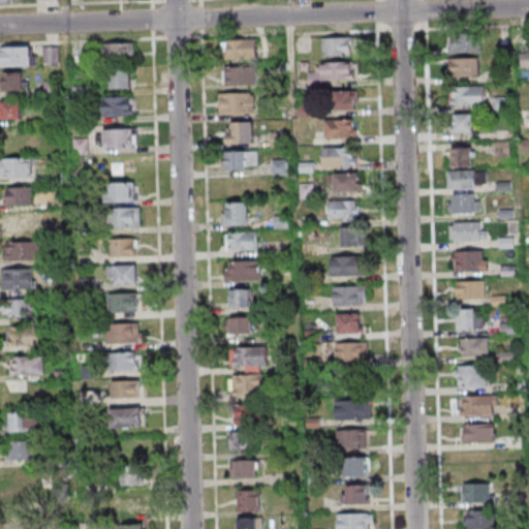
[(448,52),(481,52),(481,35),(448,35),(448,52)]
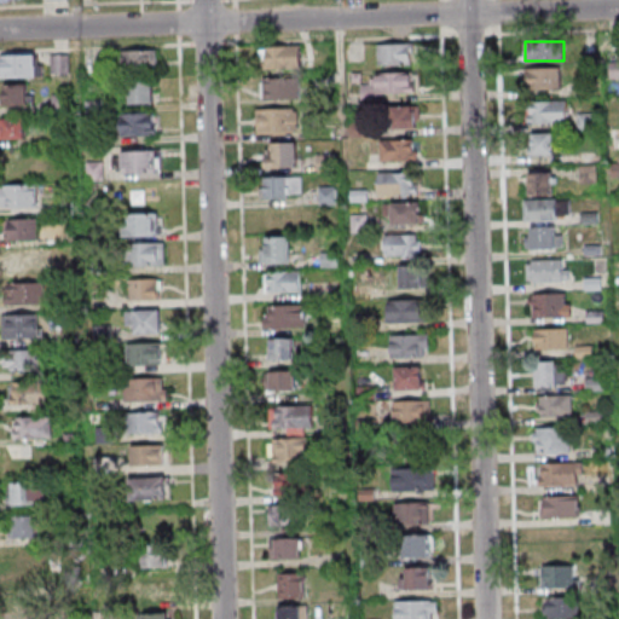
[(414,44),(379,44),(379,64),(414,64),(414,44)]
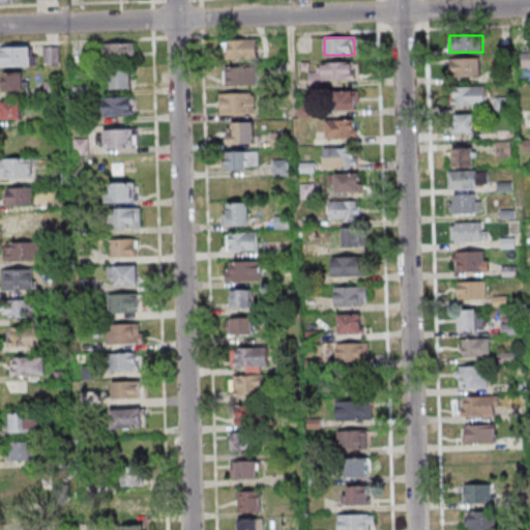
[(257,58),(257,39),(228,39),(228,58),(257,58)]
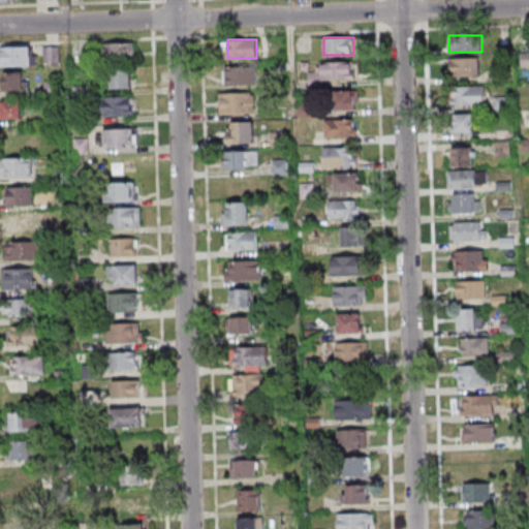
[(133,42),(104,42),(104,60),(133,60),(133,42)]
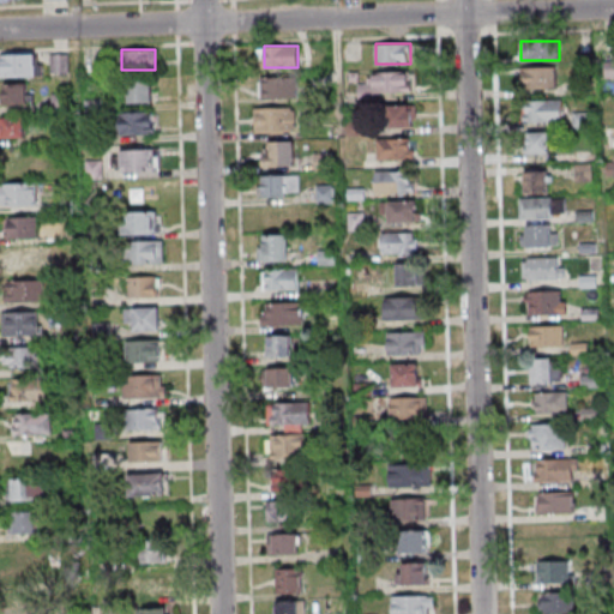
[(50,73),(68,73),(68,53),(50,53),(50,73)]
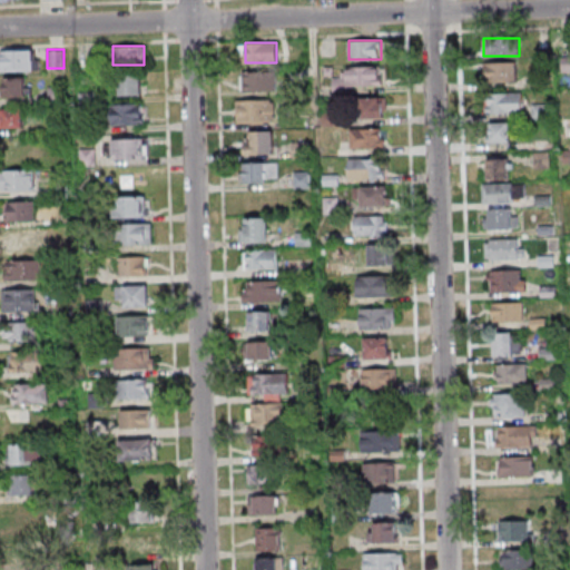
[(37,71),(37,50),(0,50),(0,71),(37,71)]
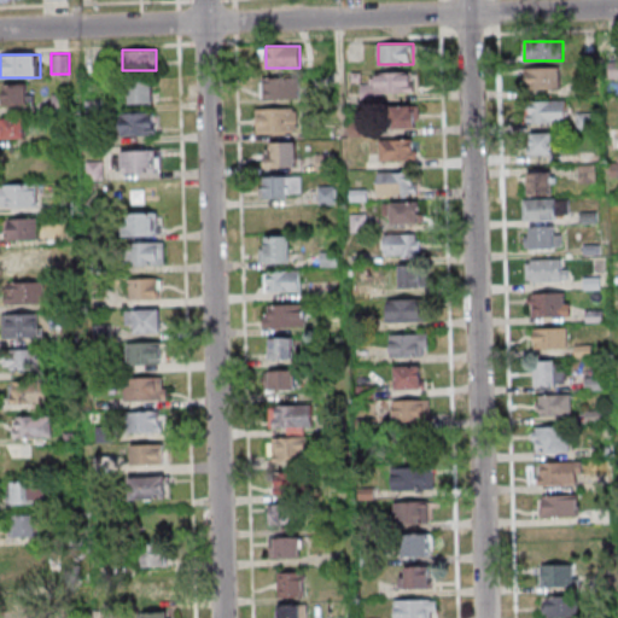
[(559,88),(559,68),(526,68),(526,88),(559,88)]
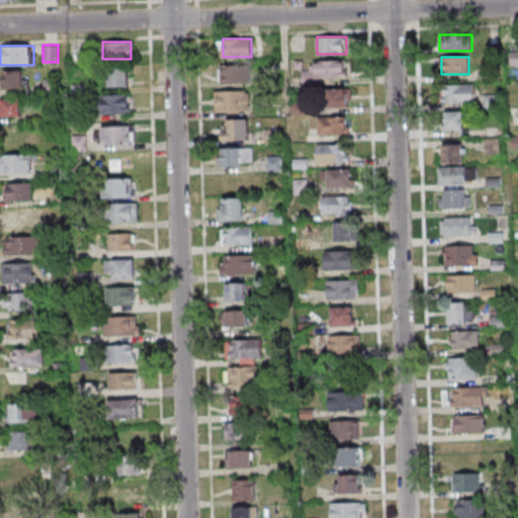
[(313,61),(313,70),(301,70),(301,80),(348,80),(347,61),(313,61)]
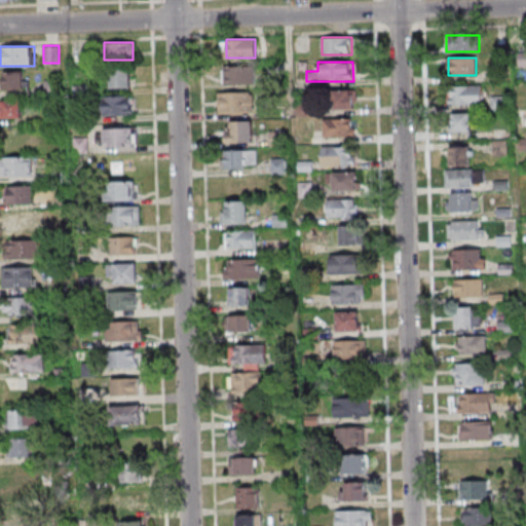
[(249,67),(222,67),(222,84),(249,84),(249,67)]
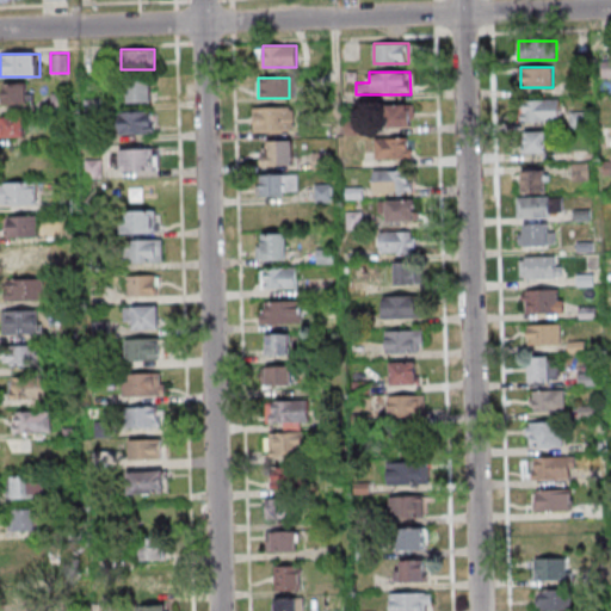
[(152,80),(128,80),(128,103),(152,103),(152,80)]
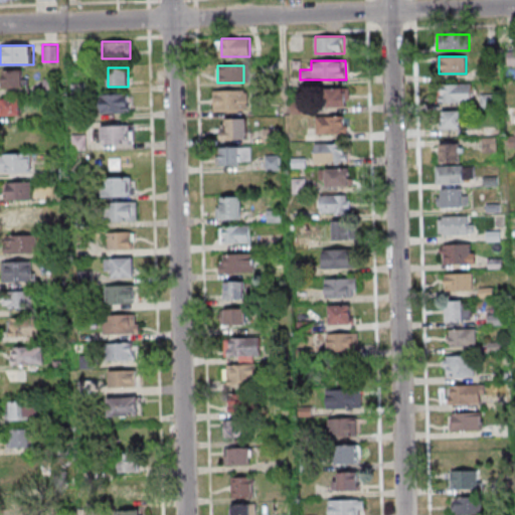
[(27,69),(3,69),(3,87),(27,87),(27,69)]
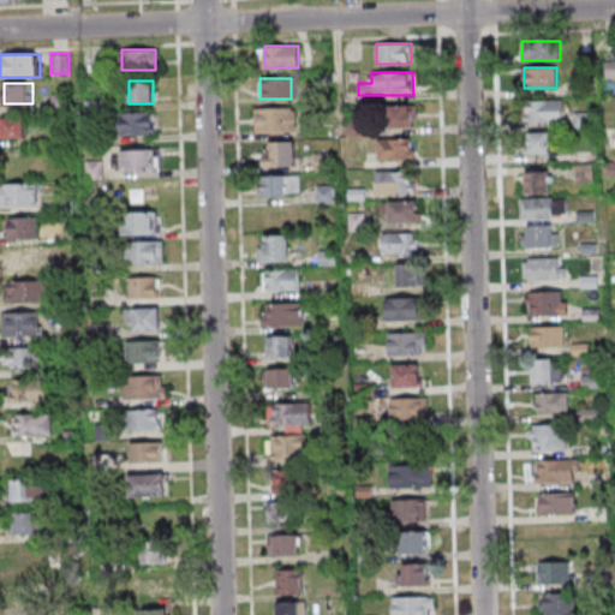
[(563,100),(524,100),(524,121),(563,121),(563,100)]
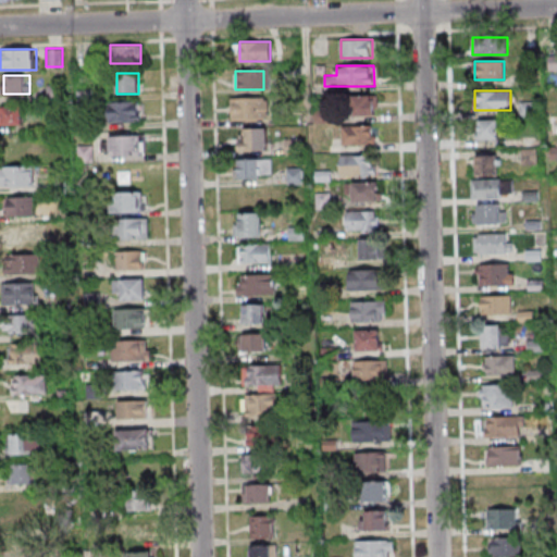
[(376,96),(351,96),(351,115),(376,115),(376,96)]
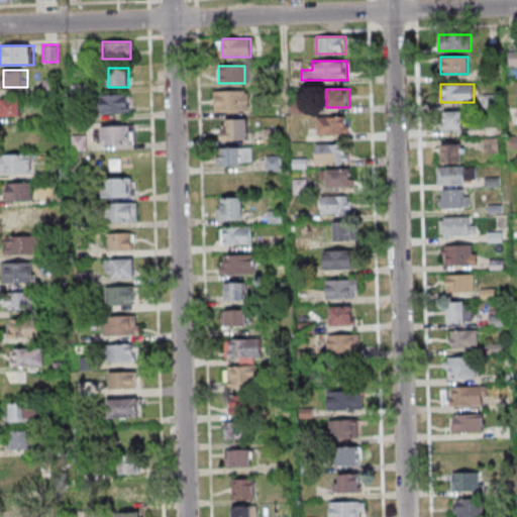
[(214,112),(246,112),(246,91),(214,91),(214,112)]
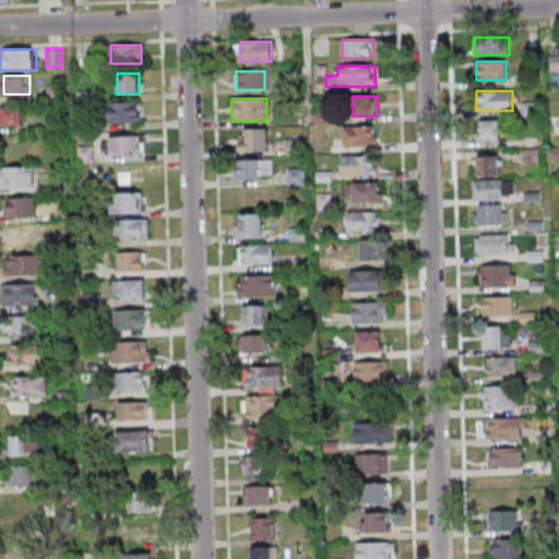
[(109,102),(109,122),(141,122),(141,102),(109,102)]
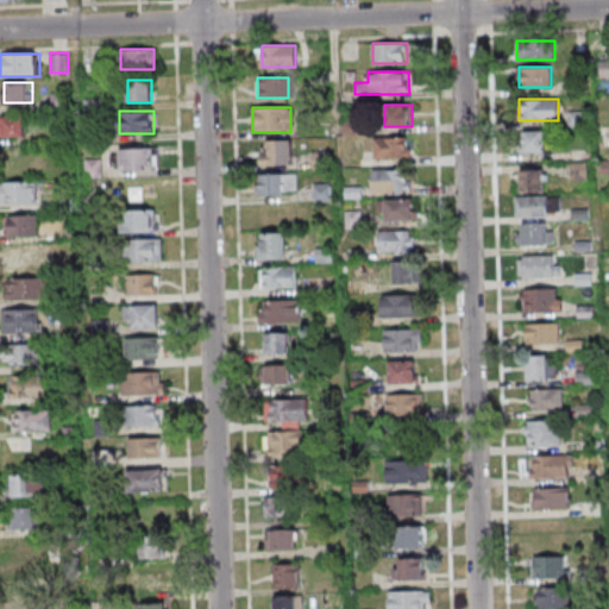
[(0,115),(0,137),(24,137),(24,115),(0,115)]
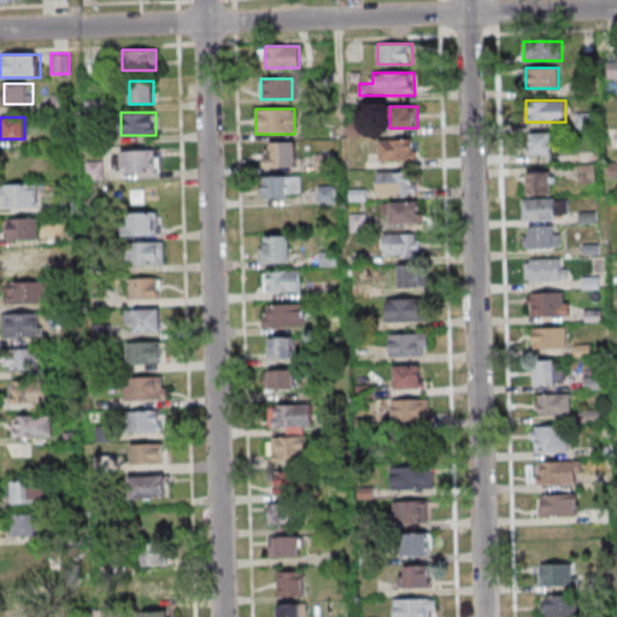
[(552,153),(552,133),(530,133),(530,153),(552,153)]
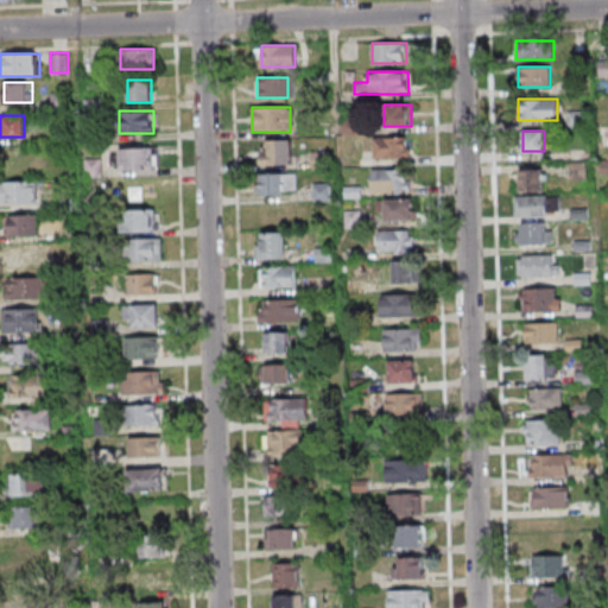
[(411,138),(373,138),(373,158),(411,158),(411,138)]
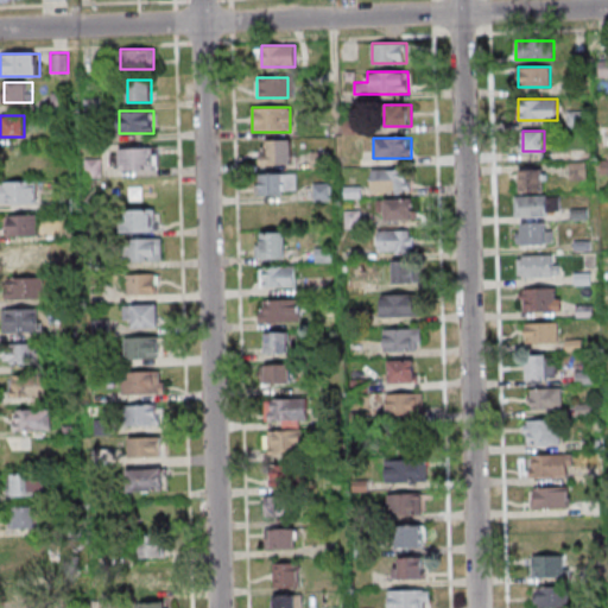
[(261,140),(261,165),(291,165),(291,140),(261,140)]
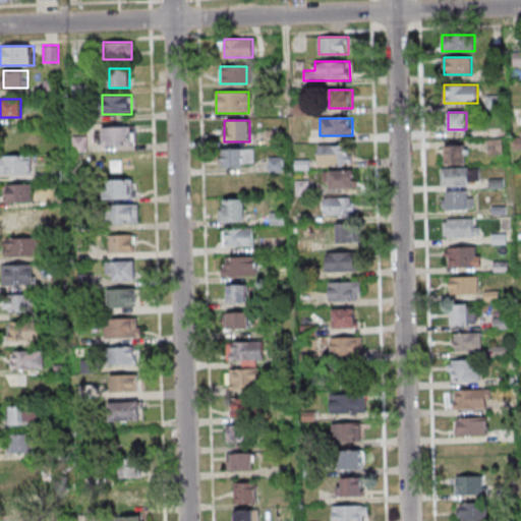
[(102,126),(103,145),(133,145),(132,126),(102,126)]
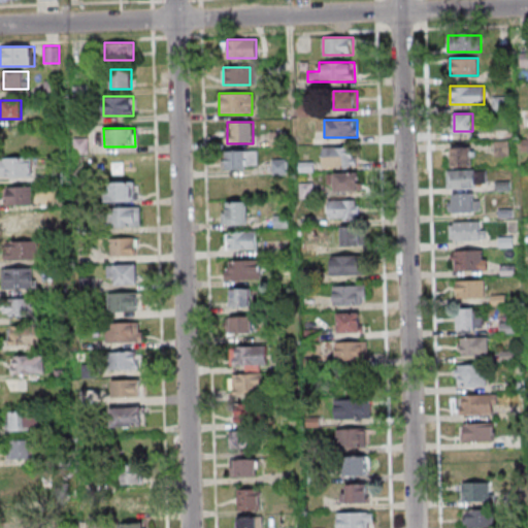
[(470,146),(451,146),(451,166),(470,166),(470,146)]
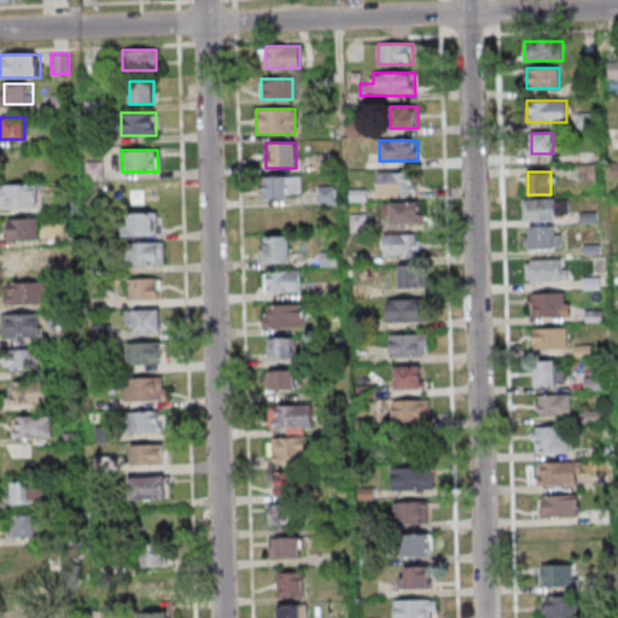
[(378,194),(418,194),(418,173),(378,173),(378,194)]
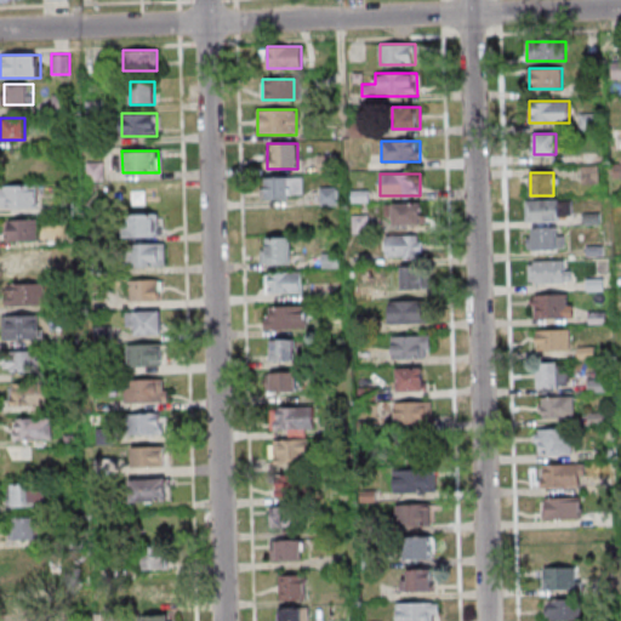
[(266,177),(266,198),(303,198),(303,177),(266,177)]
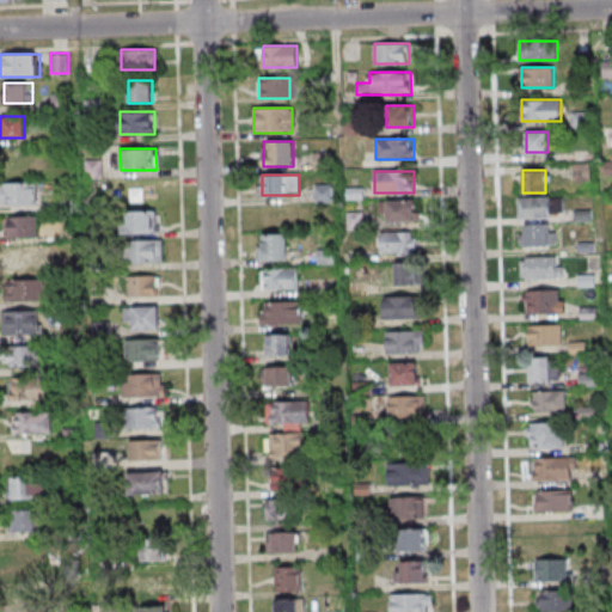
[(0,203),(36,204),(36,182),(0,182),(0,203)]
